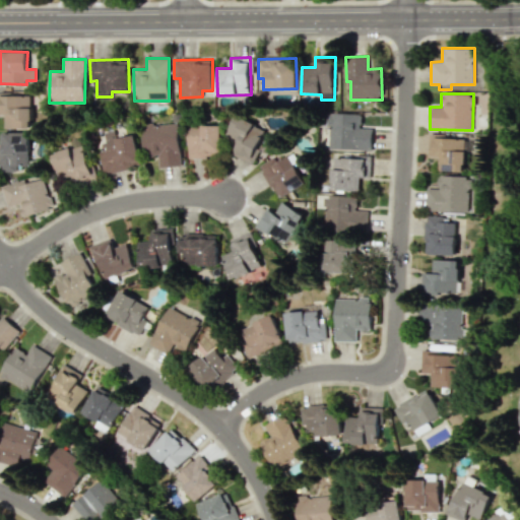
[(4,128),(31,129),(33,96),(0,94),(0,114),(5,115),(4,128)]
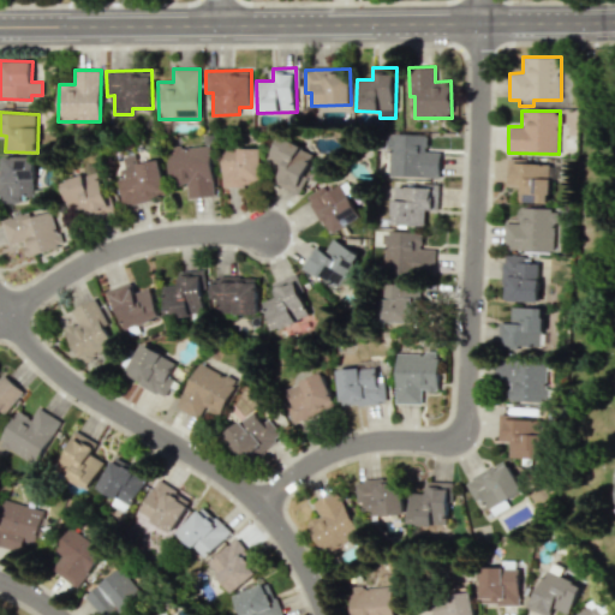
[(439,178),(440,151),(428,150),(428,135),(384,133),(383,149),(390,149),(389,175),(439,178)]
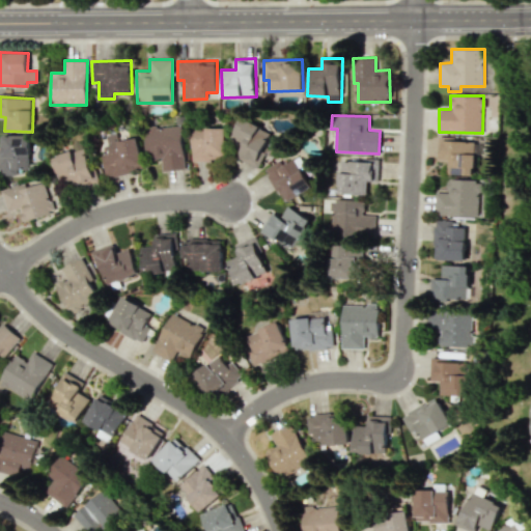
[(257,167),(274,132),(243,117),(232,141),(244,146),(239,159),(257,167)]
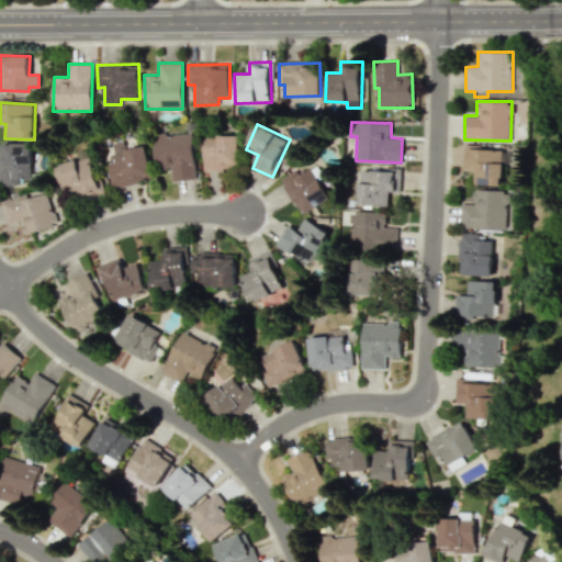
[(195,180),(194,134),(155,135),(157,169),(172,169),(173,180),(195,180)]
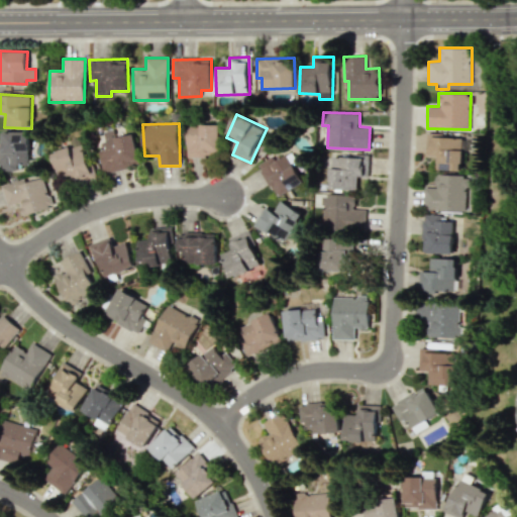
[(188,156),(220,157),(221,125),(189,124),(188,156)]
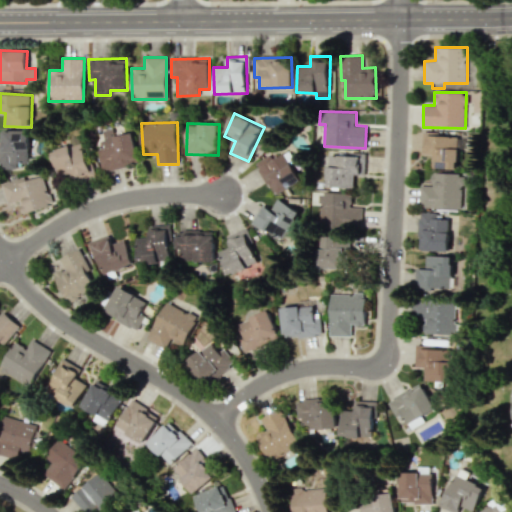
[(140,163),(134,133),(115,136),(114,128),(104,130),(106,140),(98,142),(103,170),(140,163)]
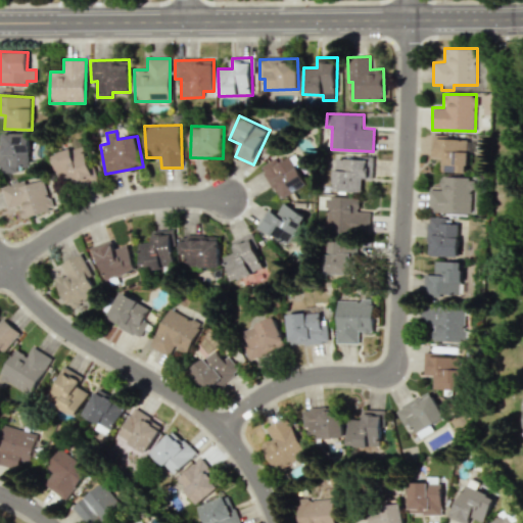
[(31,167),(30,133),(3,134),(3,154),(0,153),(0,172),(21,173),(21,167),(31,167)]
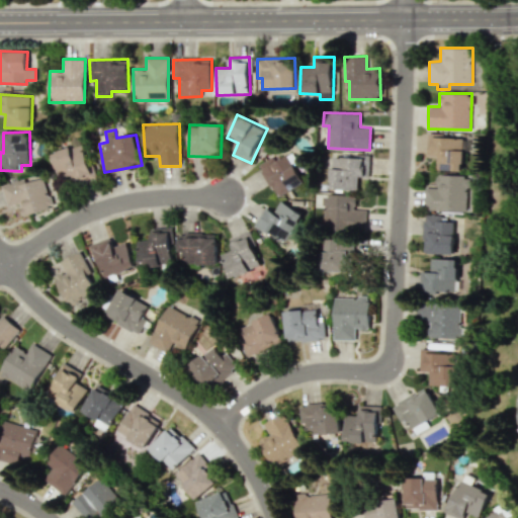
[(436,169),(462,171),(464,147),(471,148),(472,139),(430,136),(428,156),(437,156),(436,169)]
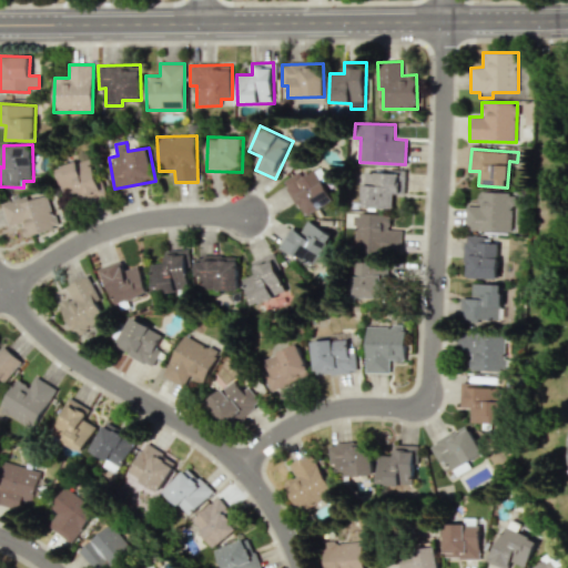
[(59,170),(70,205),(103,194),(92,160),(59,170)]
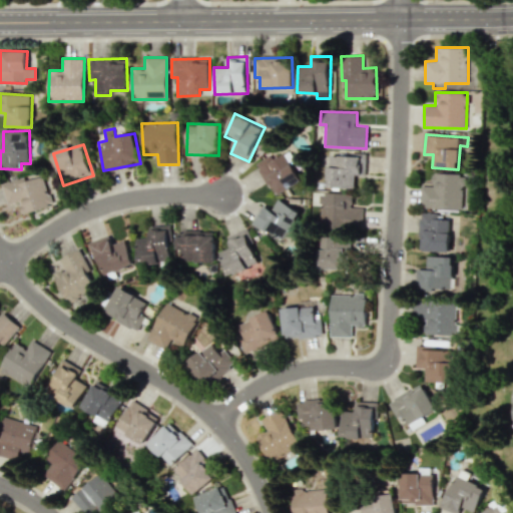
[(278,195),(302,180),(286,153),(278,157),(275,152),(258,163),(278,195)]
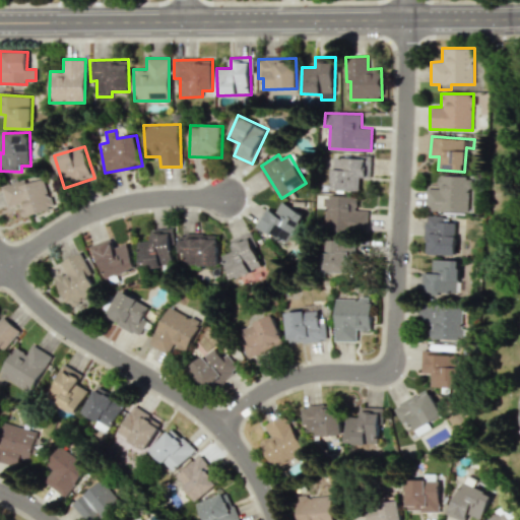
[(371,157),(334,156),(333,190),(360,191),(360,179),(371,179),(371,157)]
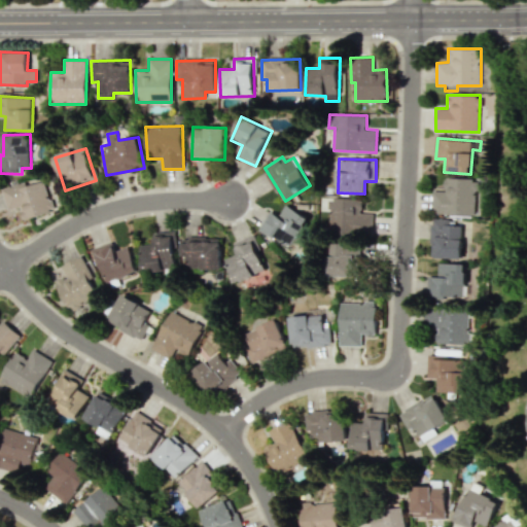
[(432,190),(431,214),(480,215),(481,179),(444,178),(444,191),(432,190)]
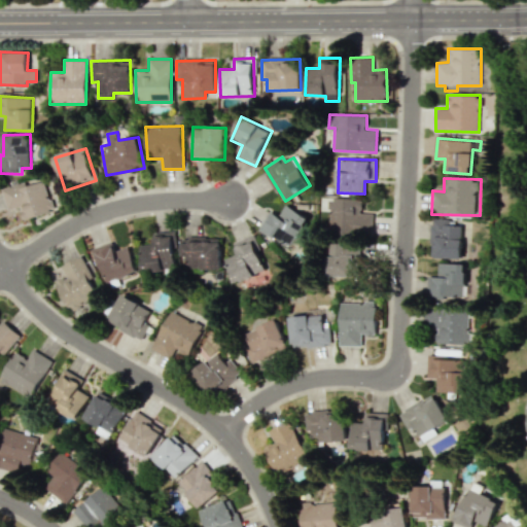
[(1,189),(8,210),(19,207),(23,220),(55,210),(44,180),(27,185),(26,181),(1,189)]
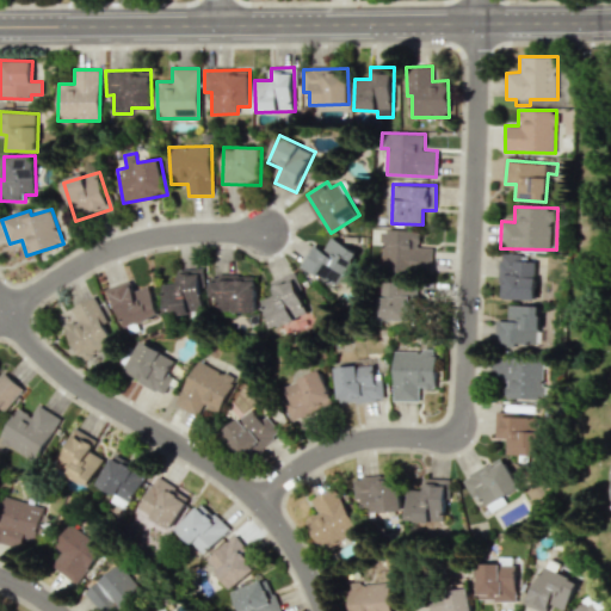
[(432,247),(419,247),(420,230),(382,229),(381,270),(431,271),(432,247)]
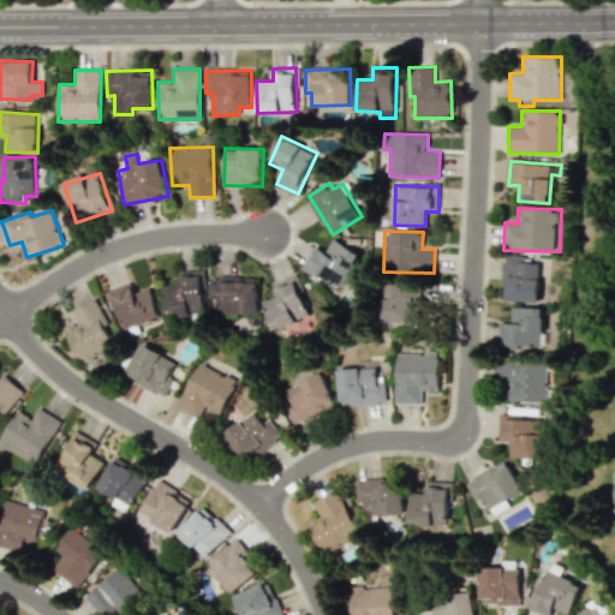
[(350,287),(354,275),(352,274),(362,251),(333,240),(328,251),(315,246),(306,270),(350,287)]
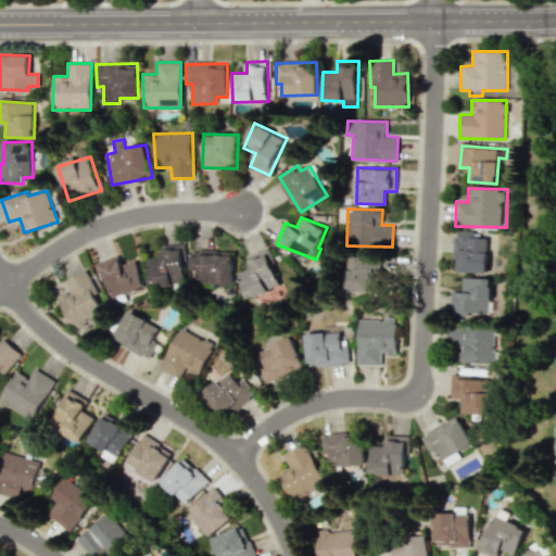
[(478,231),(455,230),(454,248),(459,248),(458,272),(487,273),(488,238),(478,238),(478,231)]
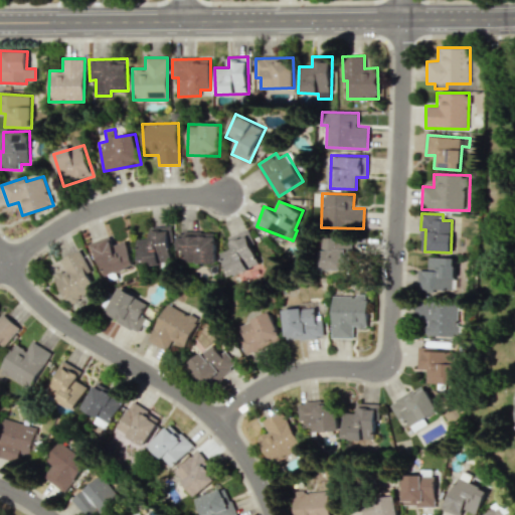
[(138,239),(139,262),(172,261),(170,226),(150,227),(150,238),(138,239)]
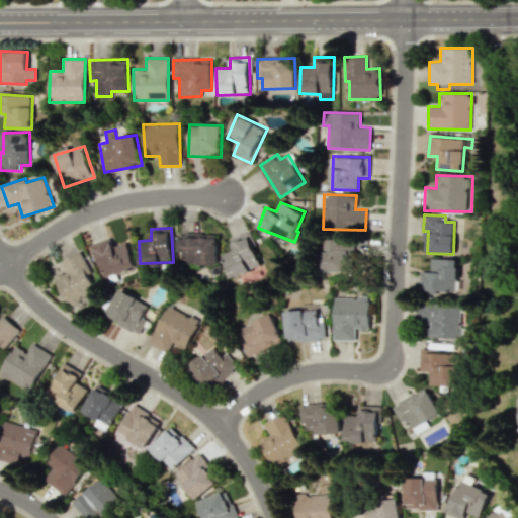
[(231,277),(262,266),(250,232),(230,239),(234,249),(222,254),(231,277)]
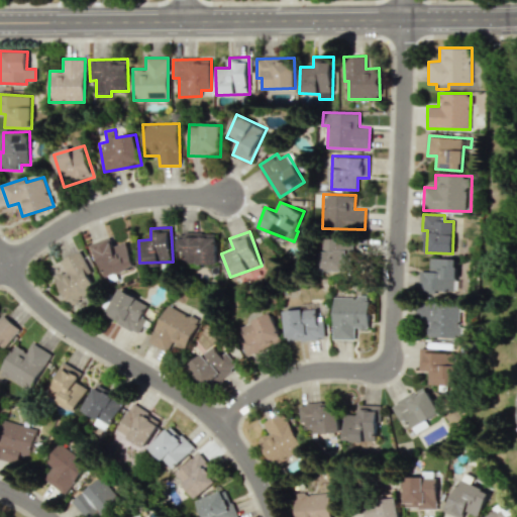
[(217,264),(216,232),(178,233),(179,251),(184,251),(184,265),(217,264)]
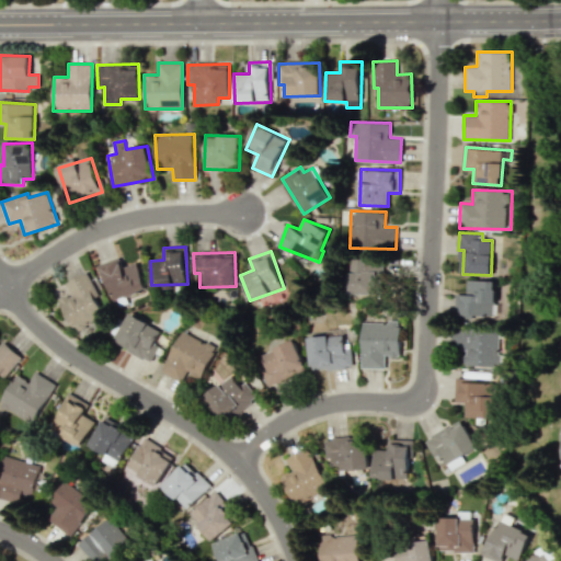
[(348,258),(347,294),(379,295),(380,271),(382,271),(382,259),(348,258)]
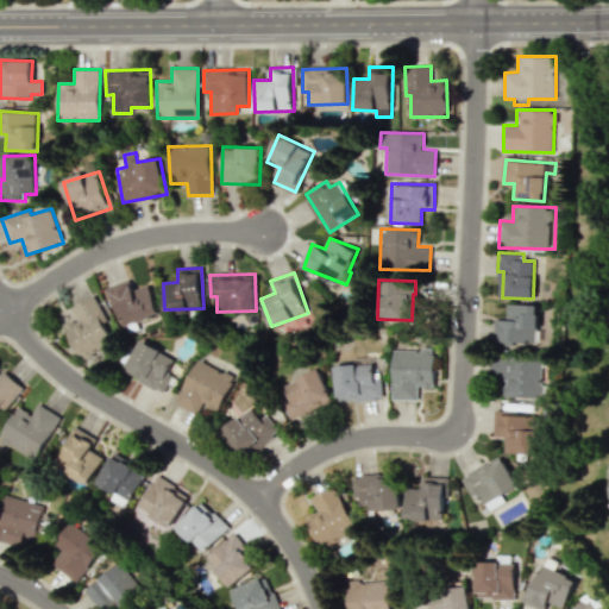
[(123,326),(159,315),(150,284),(133,290),(130,281),(111,287),(123,326)]
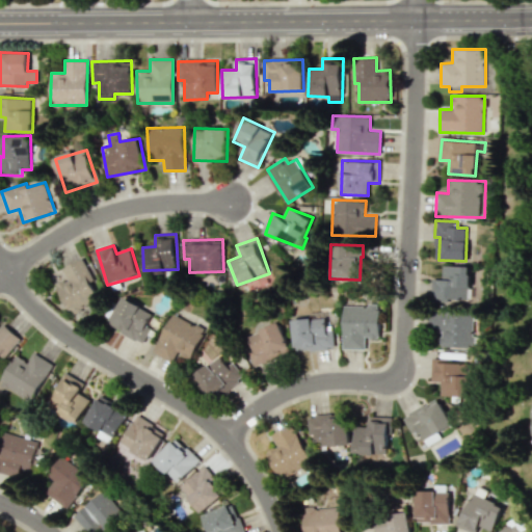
[(62,268),(68,280),(56,285),(70,313),(99,299),(90,283),(95,281),(83,258),(62,268)]
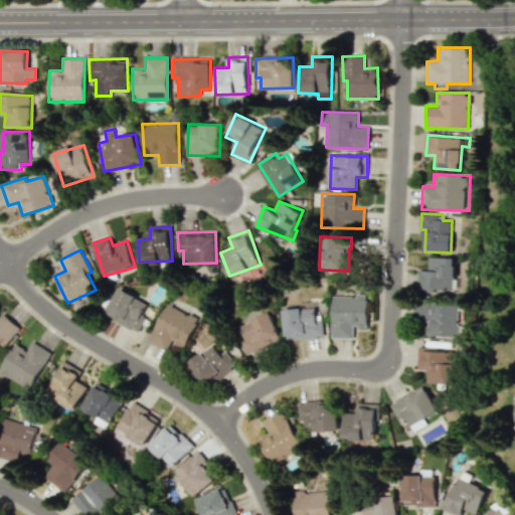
[(428,256),(455,258),(455,266),(456,266),(456,278),(454,278),(454,279),(457,279),(457,289),(453,289),(453,290),(447,290),(422,289),(423,278),(421,278),(422,271),(423,271),(423,270),(428,270),(428,256)]
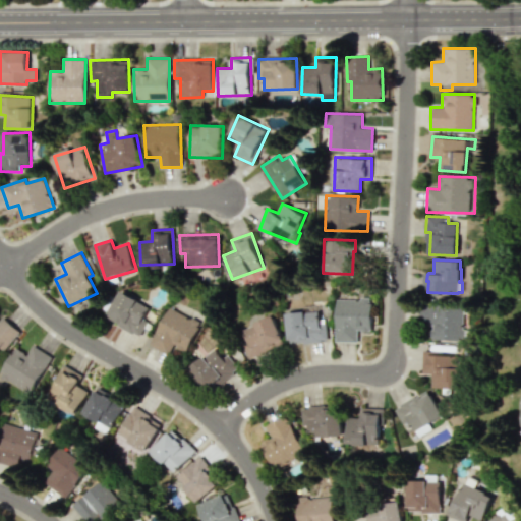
[(151,306),(120,291),(106,319),(140,336),(149,321),(143,319),(151,306)]
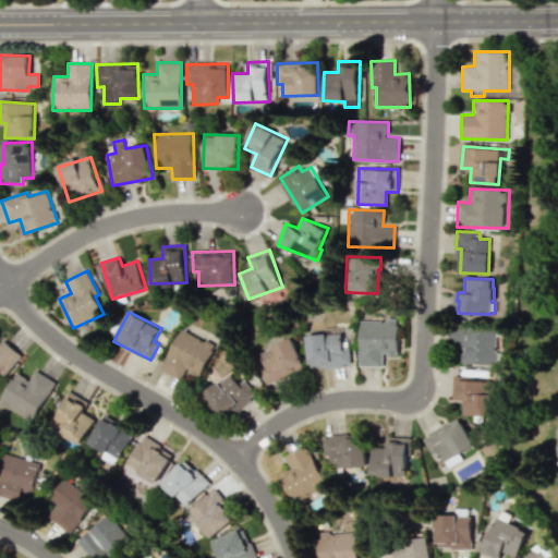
[(387,317),(397,317),(397,323),(400,323),(400,337),(403,337),(403,343),(400,343),(400,352),(398,352),(398,354),(388,353),(388,352),(385,352),(384,365),(361,365),(362,319),(387,319),(387,317)]
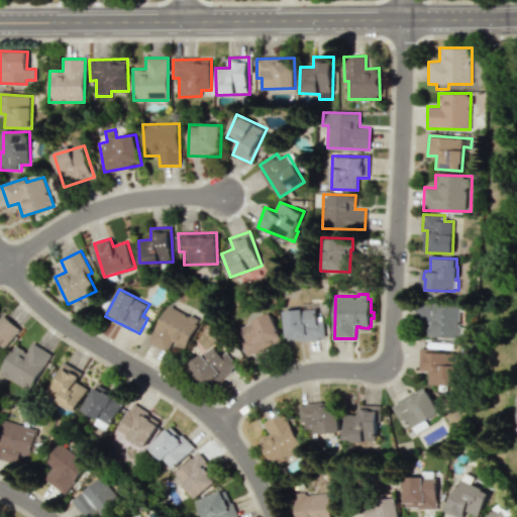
[(302,307),(302,301),(316,300),(318,315),(322,314),(323,318),(324,318),(326,335),(319,335),(319,337),(303,339),(302,338),(296,338),(289,338),(289,335),(288,335),(285,309),(302,307)]
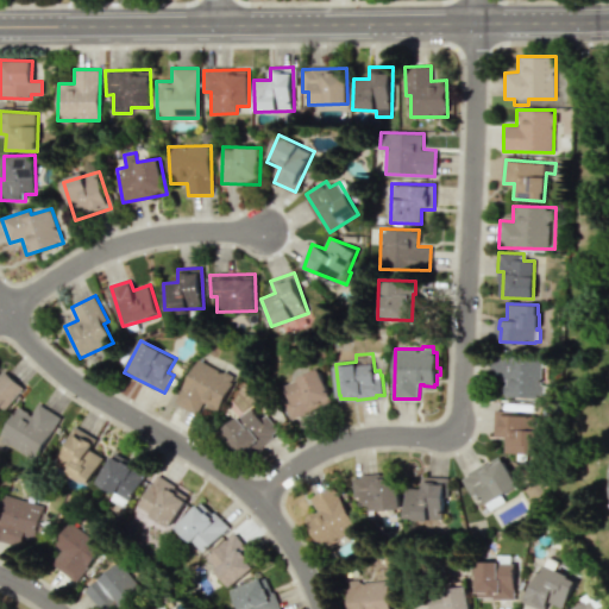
[(504,396),(544,399),(545,357),(493,355),(491,380),(506,380),(504,396)]
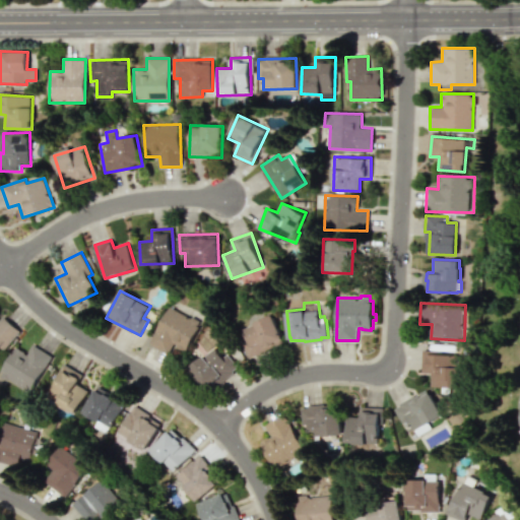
[(188,351),(201,321),(168,307),(151,345),(170,353),(173,345),(188,351)]
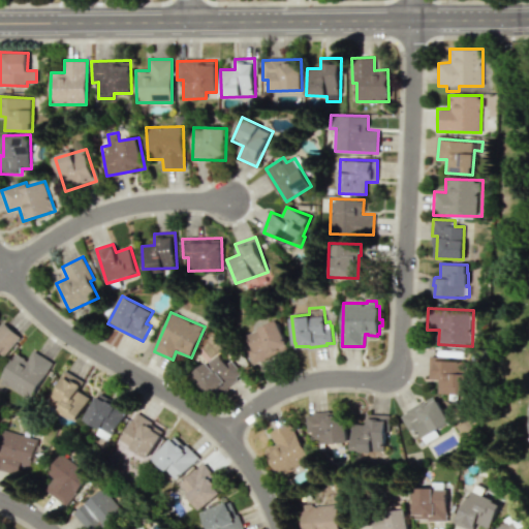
[(255,364),(290,349),(278,320),(243,336),(255,364)]
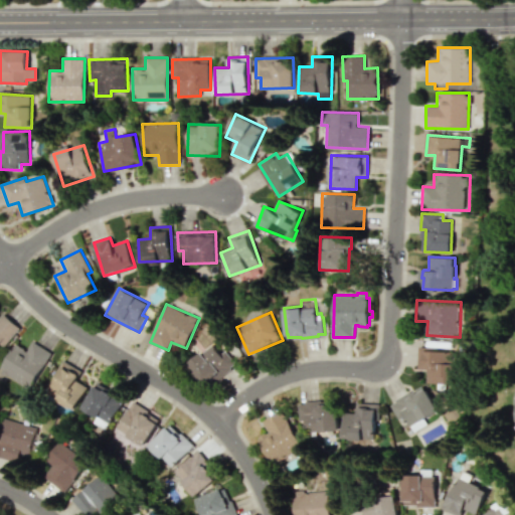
[(0,347),(19,327),(4,313),(0,317),(0,347)]
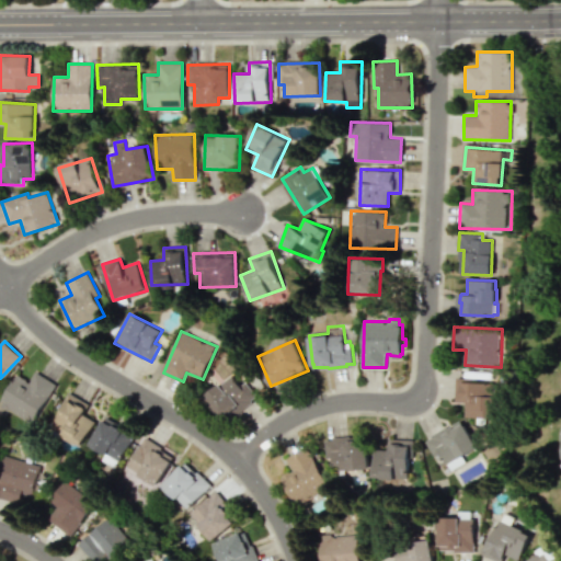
[(31,381),(18,374),(0,403),(0,404),(33,424),(56,384),(36,373),(31,381)]
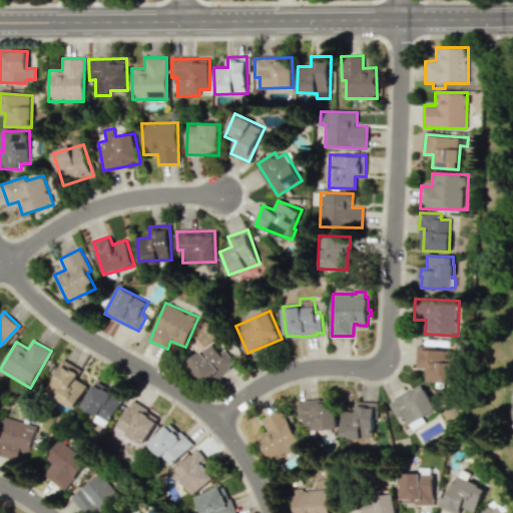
[(205,386),(235,363),(224,350),(219,353),(211,343),(187,363),(205,386)]
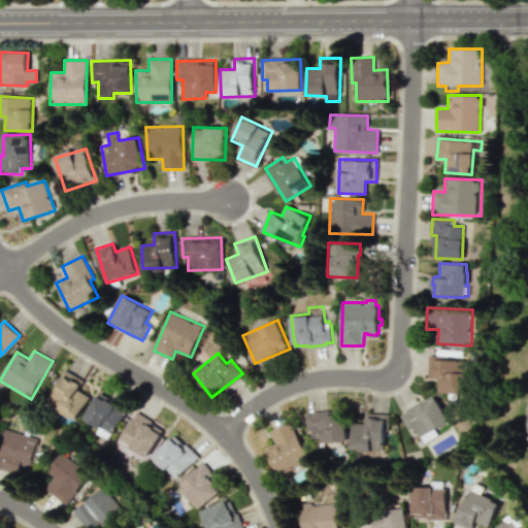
[(438,392),(465,393),(466,359),(430,358),(429,378),(438,378),(438,392)]
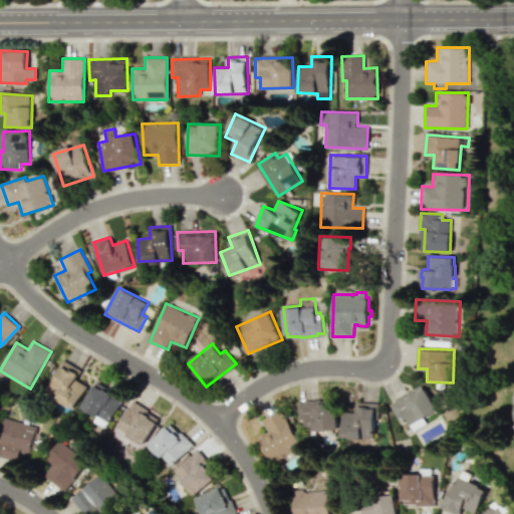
[(77,409),(87,386),(77,380),(82,369),(62,360),(47,396),(77,409)]
